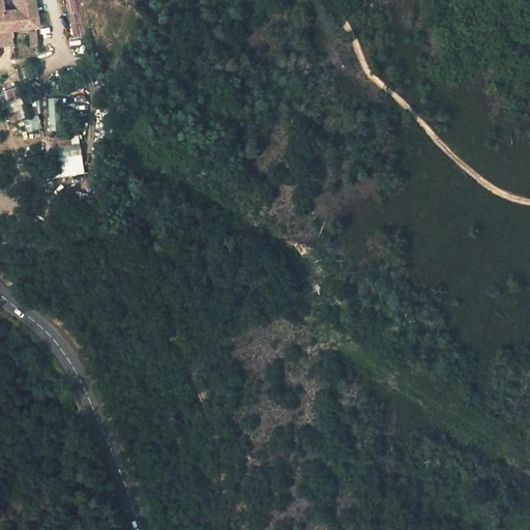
[(16,0),(17,6),(4,8),(3,0),(0,0),(0,46),(13,46),(11,30),(41,28),(36,0),(16,0)]
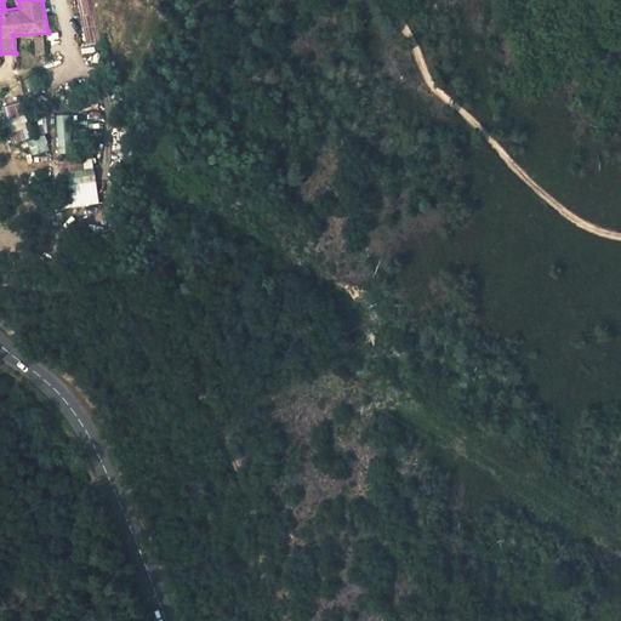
[(92,0),(80,0),(84,22),(96,21),(92,0)]
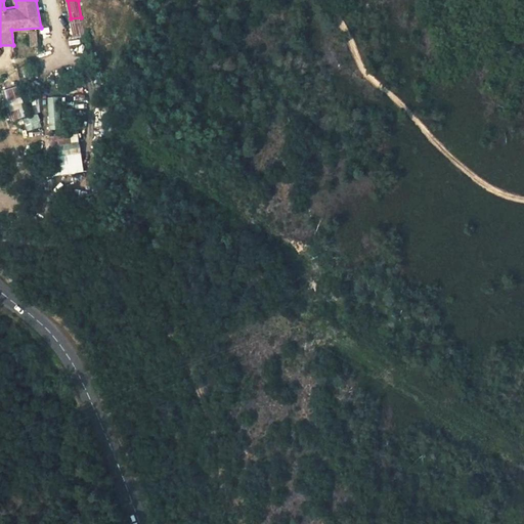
[(28,32),(30,47),(38,46),(36,31),(28,32)]
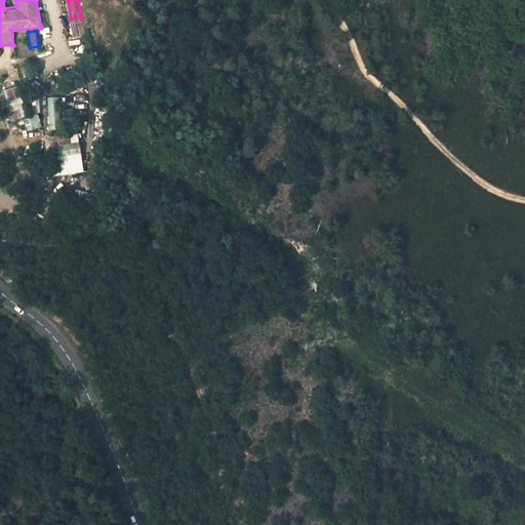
[(61,129),(59,96),(46,97),(48,129),(61,129)]
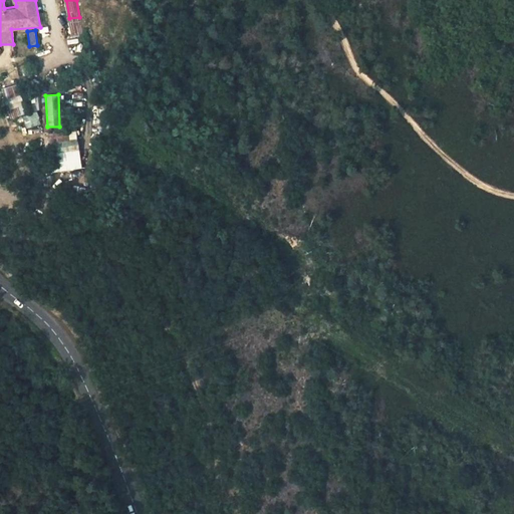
[(35,96),(31,97),(34,112),(23,115),(26,127),(42,123),(35,96)]
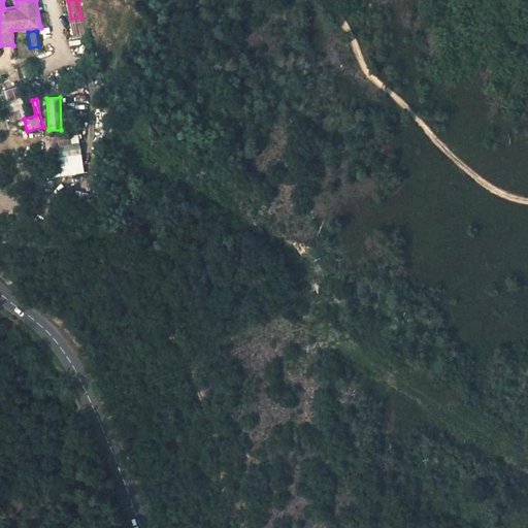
[(52,135),(53,175),(81,174),(80,134),(52,135)]
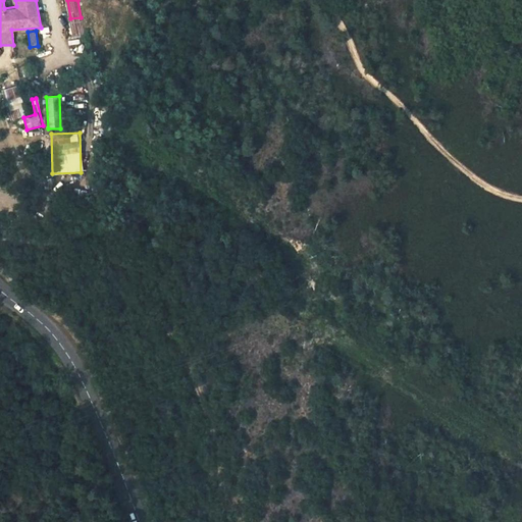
All buildings are outlined.
